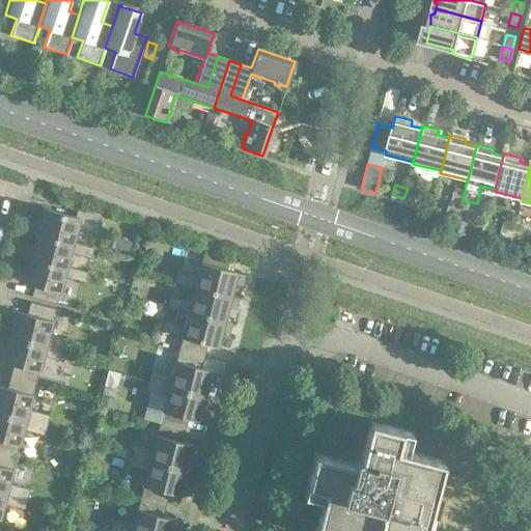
[(419,193),(408,189),(403,198),(416,202),(419,193)]
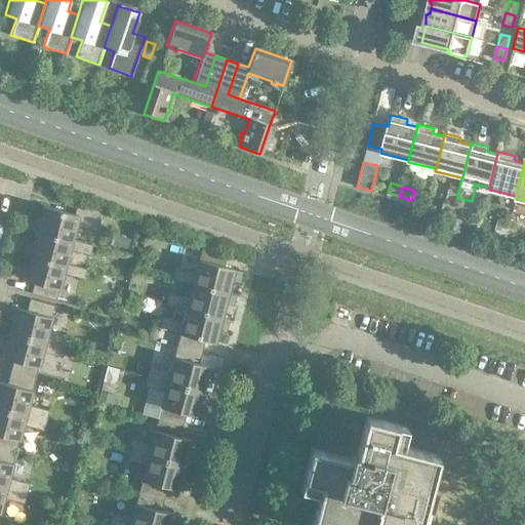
[(444,200),(441,210),(453,214),(456,204),(444,200)]
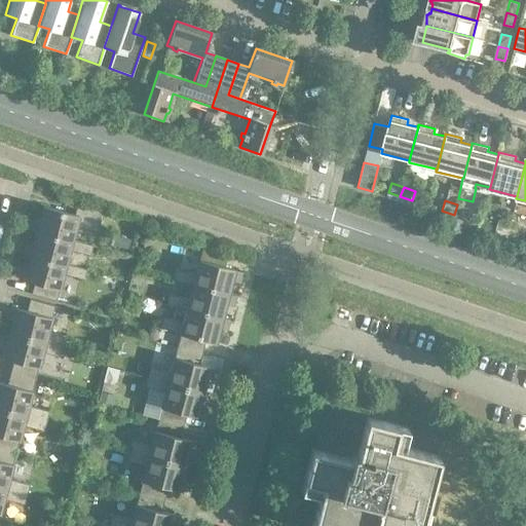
[(102,209),(77,202),(74,215),(42,207),(39,221),(33,219),(31,229),(36,231),(72,240),(72,239),(75,226),(96,232),(102,209)]
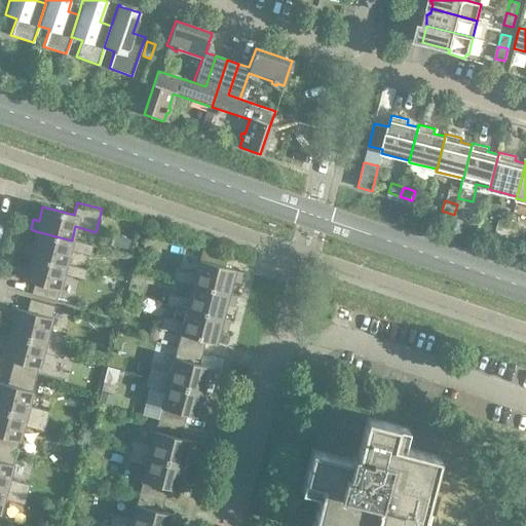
[(470,210),(457,204),(454,215),(466,219),(470,210)]
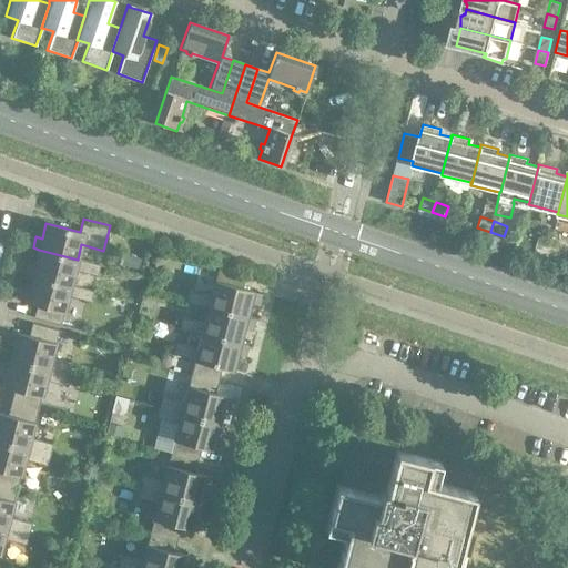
[(538,236),(535,247),(548,252),(551,242),(538,236)]
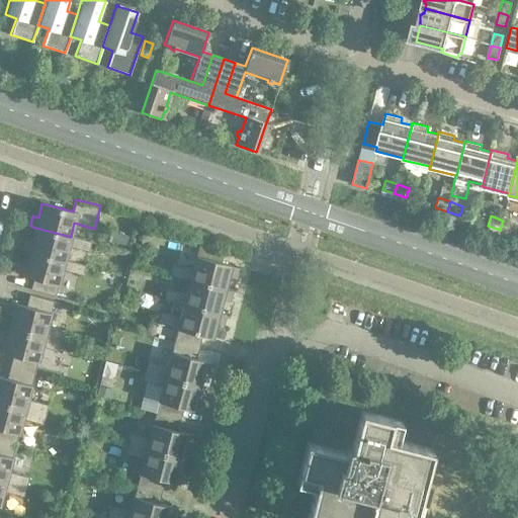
[(515,225),(503,221),(500,230),(512,234),(515,225)]
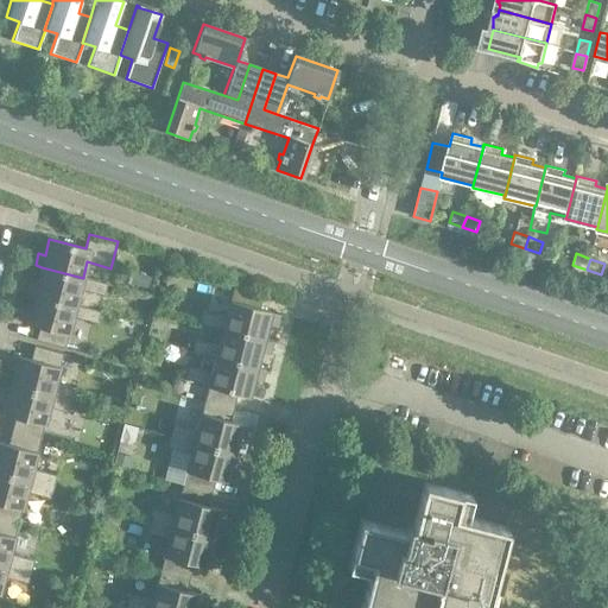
[(42,267),(37,283),(31,282),(27,293),(35,295),(76,305),(80,290),(103,296),(107,284),(83,277),(83,278),(42,267)]
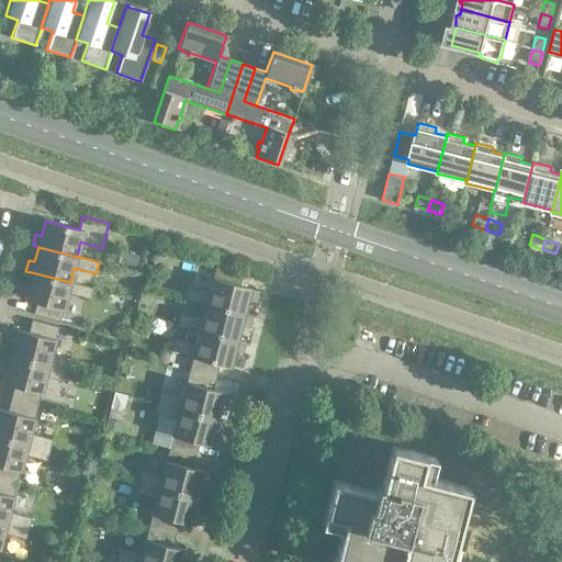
[(126,253),(124,265),(136,268),(139,256),(126,253)]
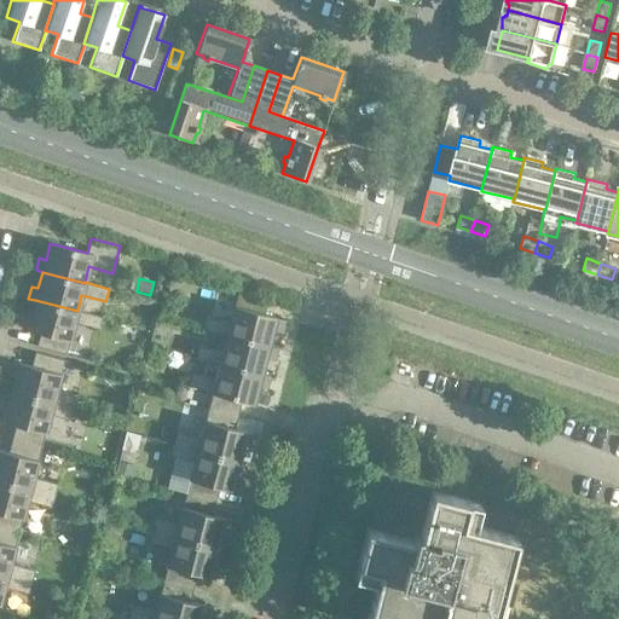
[(267,300),(237,293),(233,306),(229,324),(204,318),(202,330),(226,336),(226,335),(268,347),(268,346),(272,330),(278,331),(282,319),(276,318),(276,317),(264,314),(267,300)]
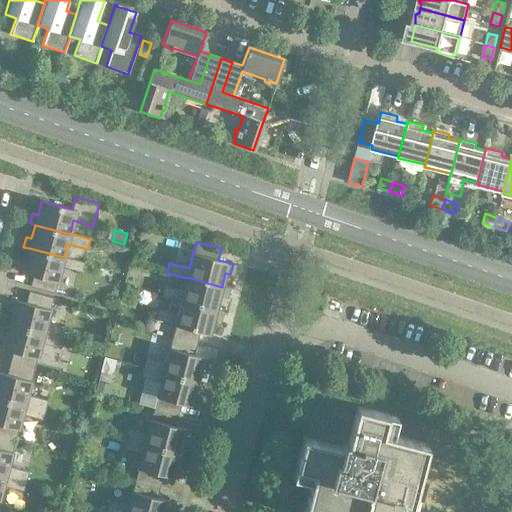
[(29,248),(25,261),(20,260),(17,270),(23,271),(22,272),(33,275),(29,286),(54,293),(57,281),(61,267),(81,272),(84,262),(64,257),(29,248)]
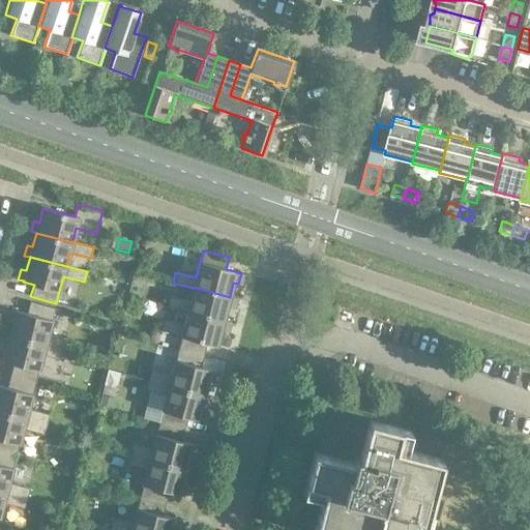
[(194,287),(194,288),(189,301),(169,296),(167,306),(187,312),(224,321),(224,320),(227,306),(232,308),(235,297),(230,296),(230,297),(194,287)]
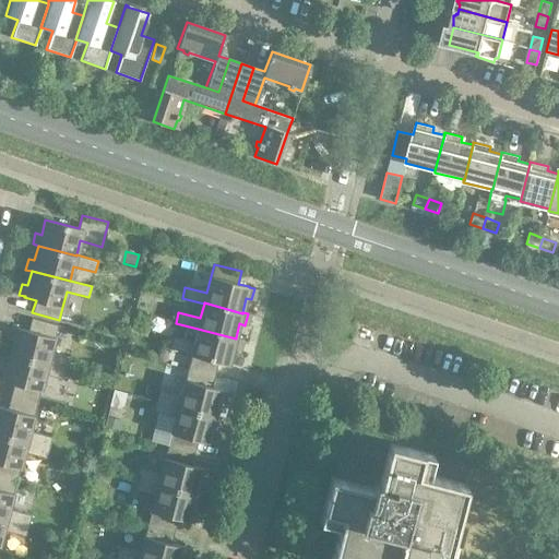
[(13,339),(10,354),(69,369),(72,359),(50,353),(55,337),(58,324),(31,318),(27,330),(16,328),(10,326),(8,337),(13,339)]
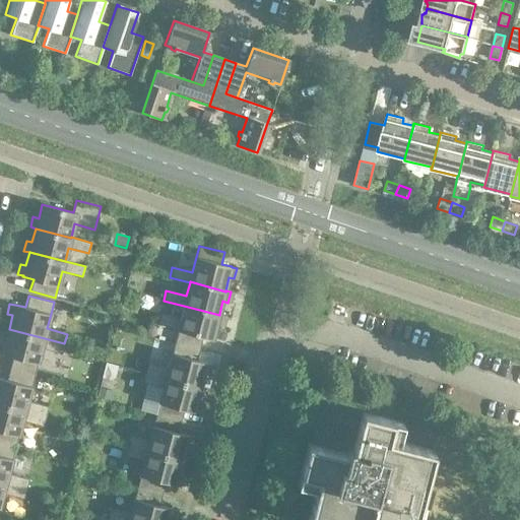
[(184,306),(180,319),(159,314),(157,324),(178,329),(177,330),(178,330),(175,342),(199,348),(202,336),(212,339),(216,324),(221,326),(224,316),(219,314),(219,315),(184,306)]
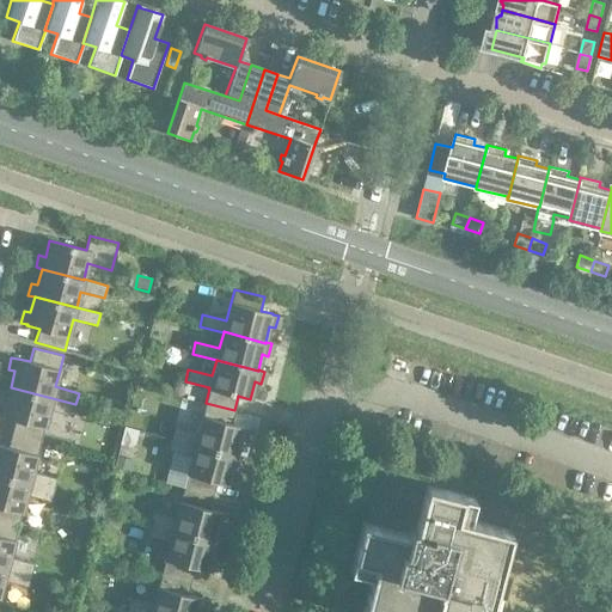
[(75,404),(11,387),(6,403),(0,401),(0,414),(2,415),(2,416),(14,420),(11,433),(41,441),(44,427),(49,410),(73,416),(75,404)]
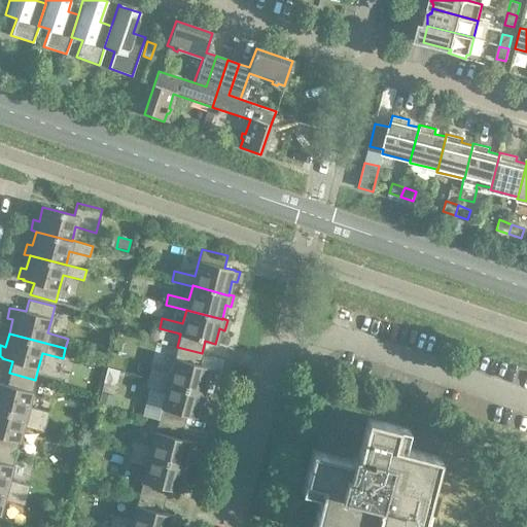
[(202,353),(177,347),(174,358),(173,358),(170,373),(149,367),(146,378),(203,392),(207,379),(212,380),(215,370),(209,369),(209,367),(199,364),(202,353)]
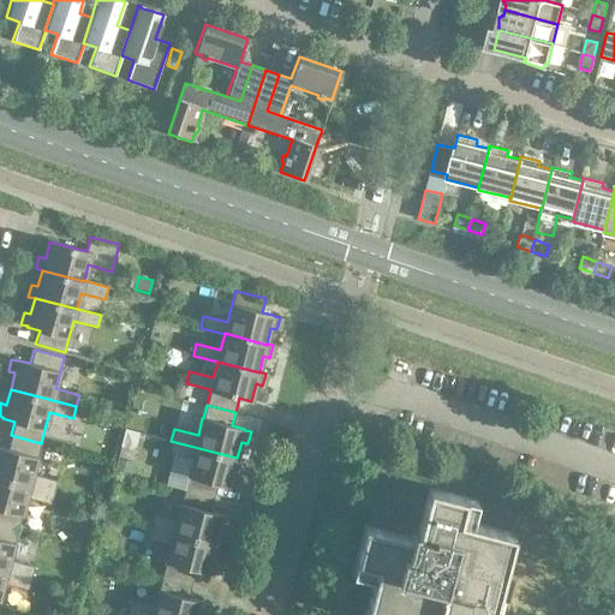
[(41,443),(11,435),(7,449),(0,447),(0,478),(53,493),(57,481),(33,475),(37,457),(41,443)]
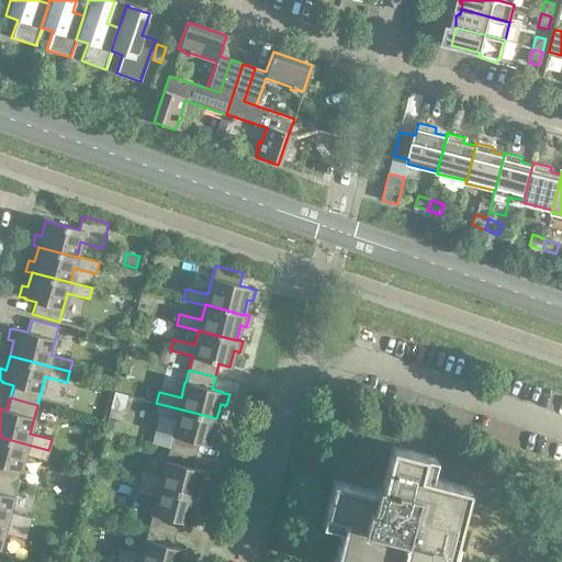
[(216,418),(156,403),(154,414),(176,419),(171,435),(168,448),(195,454),(199,442),(210,445),(215,446),(218,435),(213,434),(216,418)]
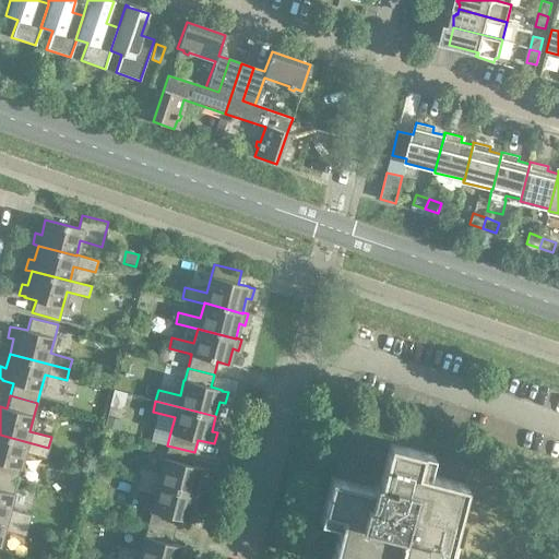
[(107,416),(104,429),(117,432),(120,419),(107,416)]
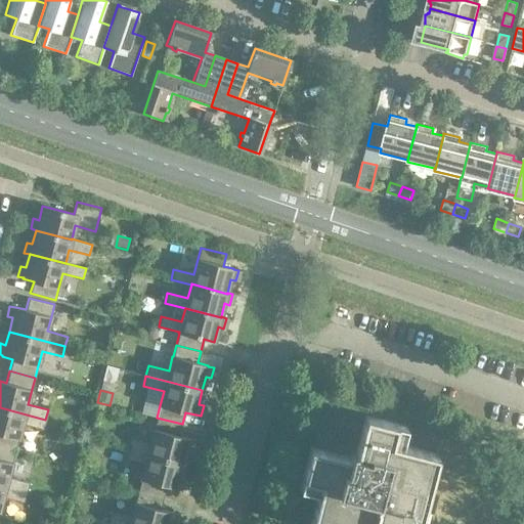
[(45,420),(0,407),(0,446),(15,450),(18,438),(18,439),(23,424),(43,429),(45,420)]
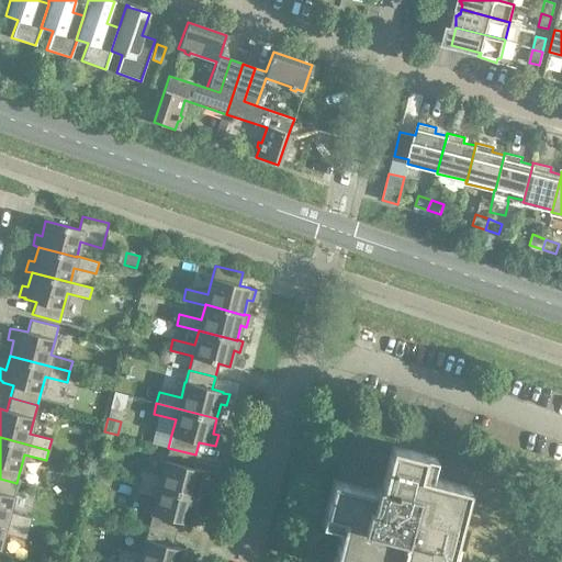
[(391,445),(389,450),(380,486),(374,485),(373,490),(332,480),(321,524),(340,529),(332,561),(448,561),(469,486),(429,476),(434,462),(435,456),(404,448),(391,445)]
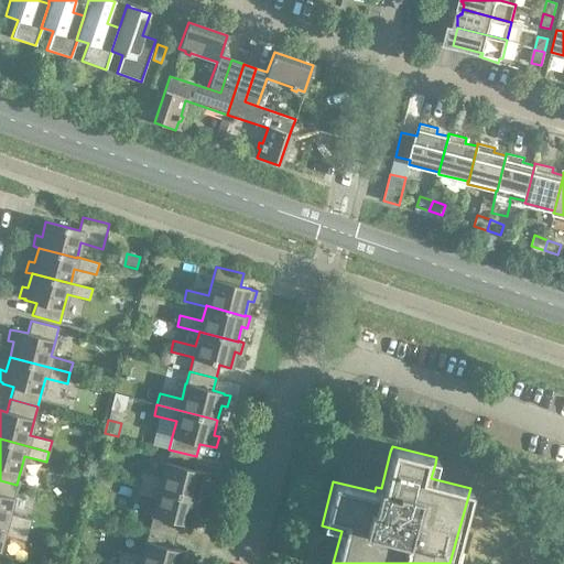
[(196,456),(169,449),(165,463),(161,478),(139,473),(137,484),(197,499),(201,484),(207,486),(209,475),(204,473),(193,469),(196,456)]
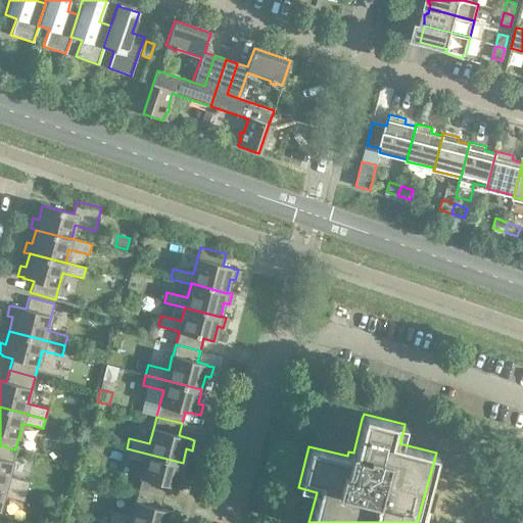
[(15,449),(0,445),(0,484),(26,491),(29,481),(8,476),(12,462),(15,449)]
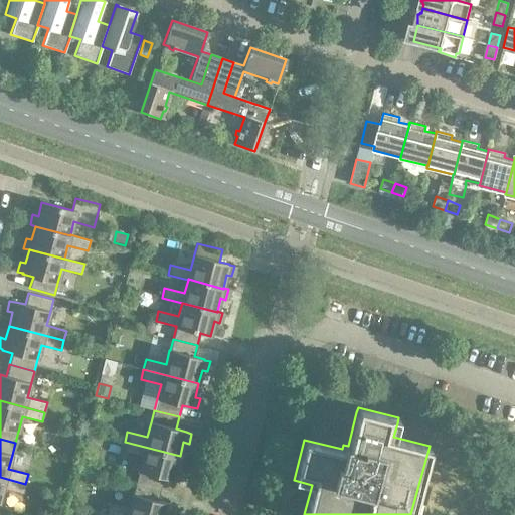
[(180,456),(125,442),(122,451),(142,456),(138,471),(139,471),(136,483),(160,489),(163,477),(173,480),(173,479),(179,481),(182,471),(176,469),(180,456)]
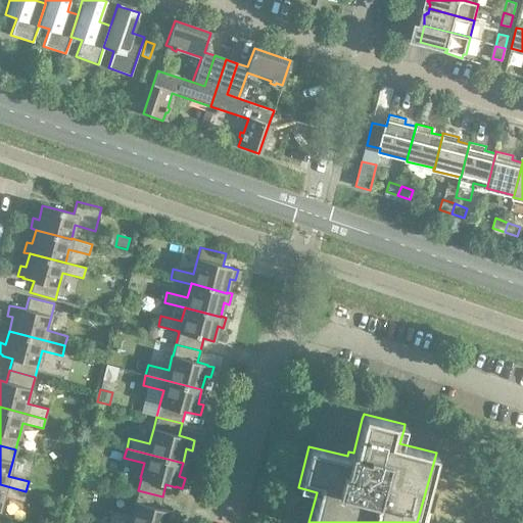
[(26,491),(0,484),(0,507),(3,496),(24,502),(26,491)]
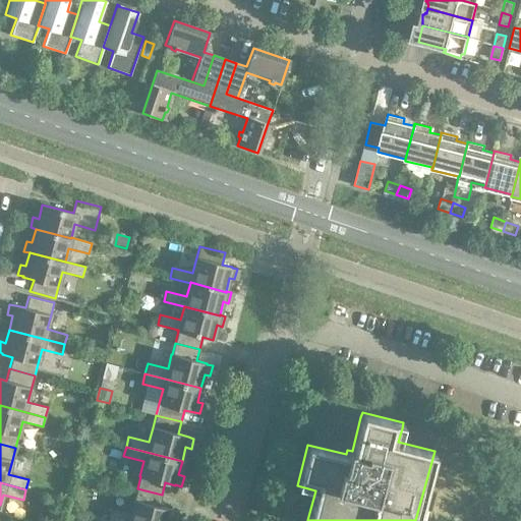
[(162,495),(137,488),(134,500),(133,500),(130,515),(110,509),(107,519),(114,520),(166,520),(167,520),(171,520),(172,520),(175,511),(169,510),(169,509),(159,507),(162,495)]
